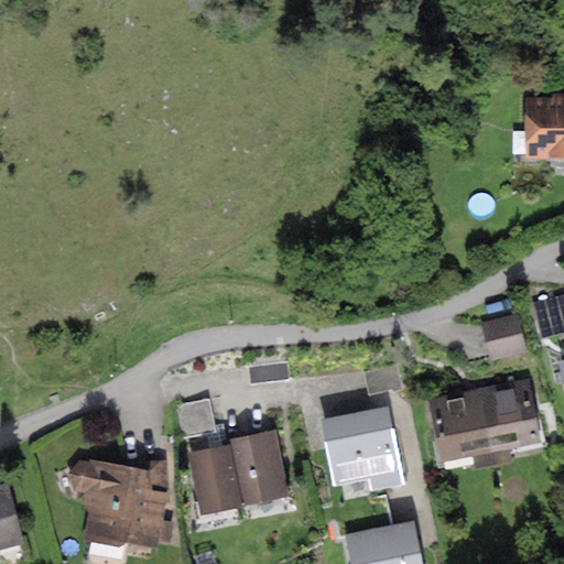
[(551,99),(525,99),(525,159),(563,158),(563,93),(551,94),(551,99)]
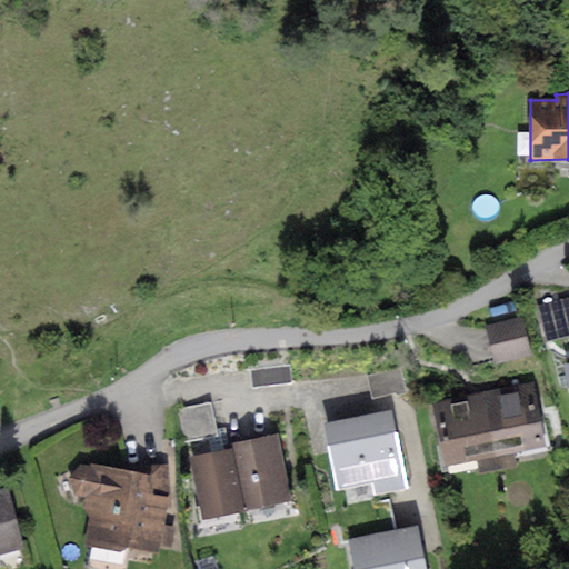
[(423,272),(409,278),(415,295),(430,288),(423,272)]
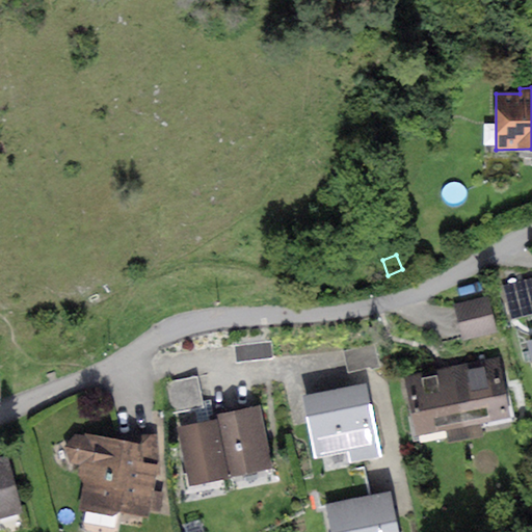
[(531,278),(503,286),(511,319),(531,314),(531,278)]
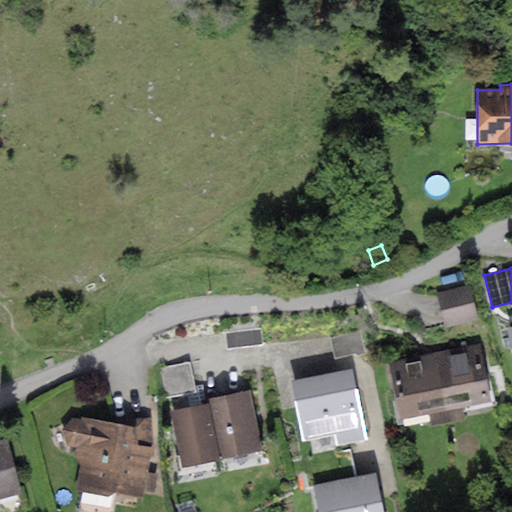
[(477,286),(444,294),(454,328),(486,319),(477,286)]
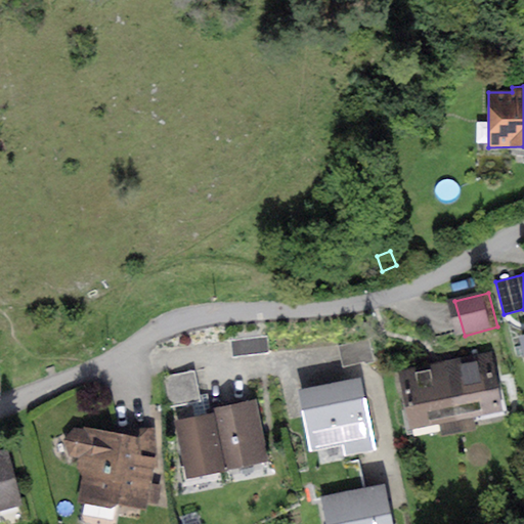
[(267,337),(231,341),(234,357),(269,353),(267,337)]
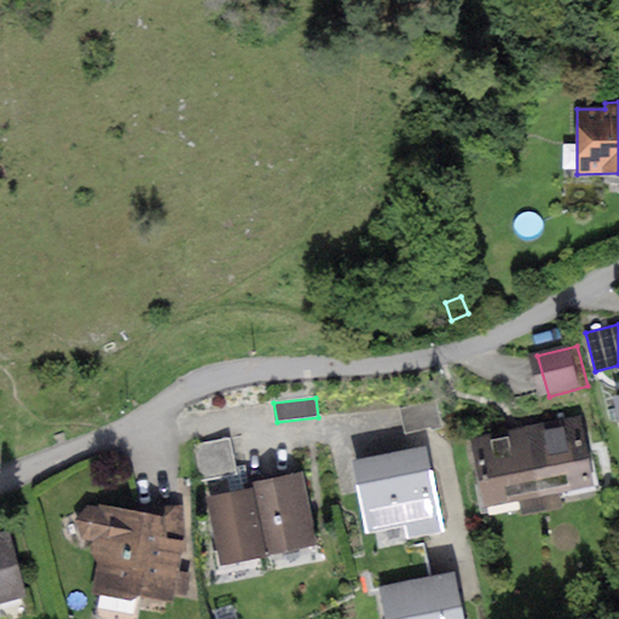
[(579,417),(525,428),(539,497),(594,486),(579,417)]
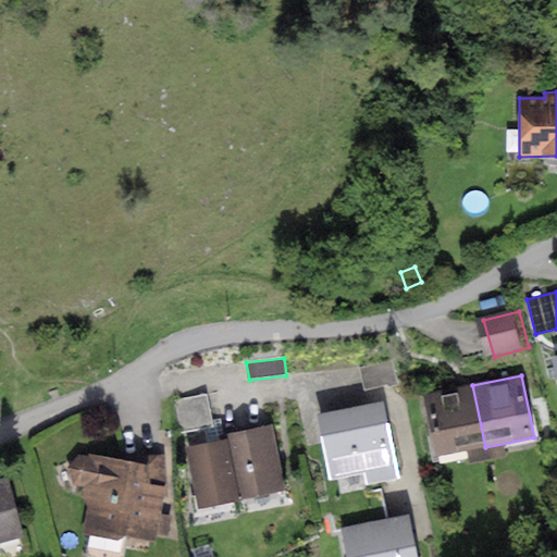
[(472,385),(423,395),(435,457),(485,447),(472,385)]
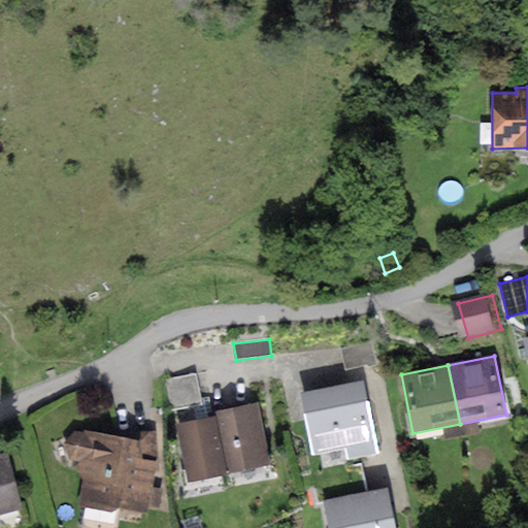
[(195,373),(163,380),(169,408),(200,402),(195,373)]
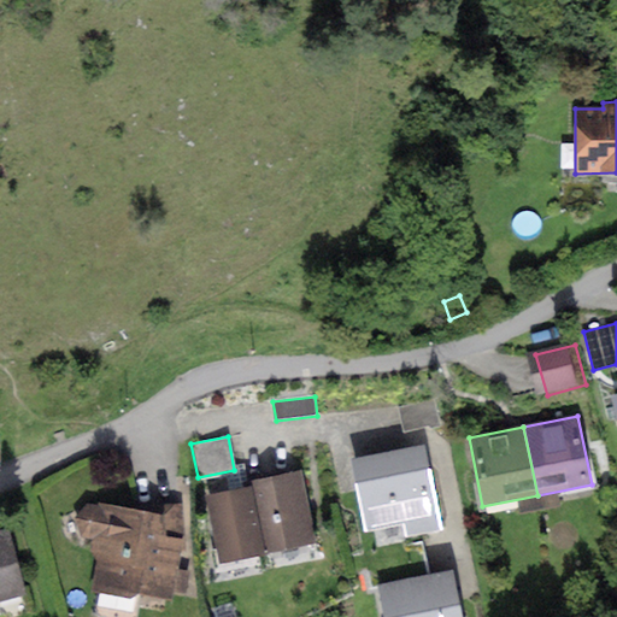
[(424,444),(350,458),(364,530),(405,523),(409,536),(441,530),(424,444)]
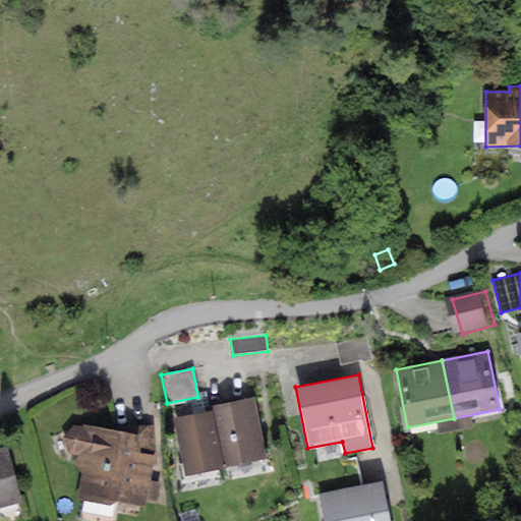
[(213,405),(214,410),(226,467),(268,459),(259,423),(254,397),(213,405)]
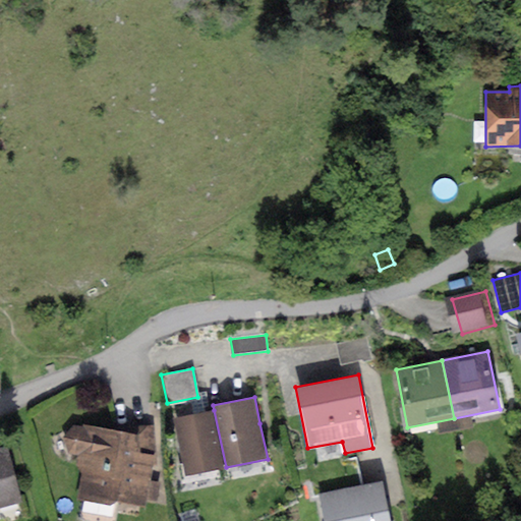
[(214,410),(173,418),(184,475),(226,467),(214,410)]
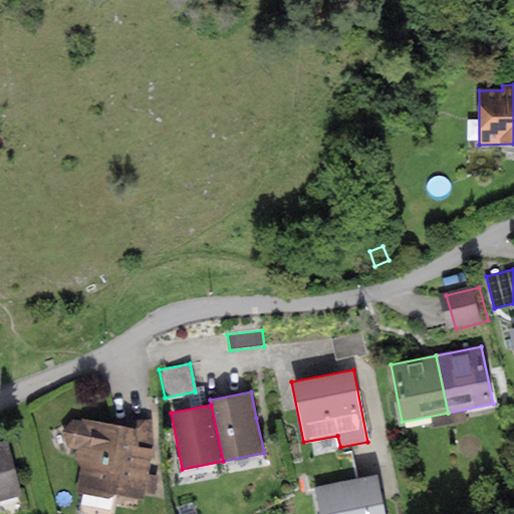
[(135,428),(82,420),(82,422),(72,420),(62,432),(67,447),(75,450),(73,459),(81,466),(75,493),(107,498),(114,494),(144,500),(154,453),(152,420),(135,420),(135,428)]
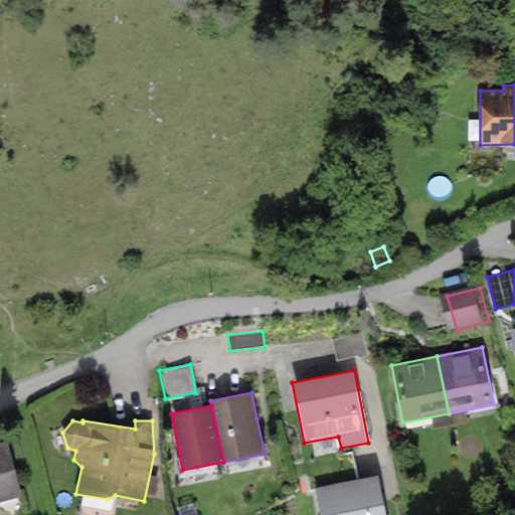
[(7,441),(0,442),(0,500),(22,495),(7,441)]
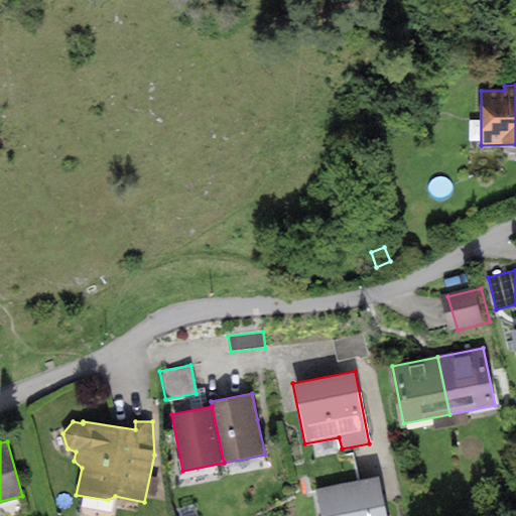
[(319,491),(359,483),(353,456),(313,464),(319,491)]
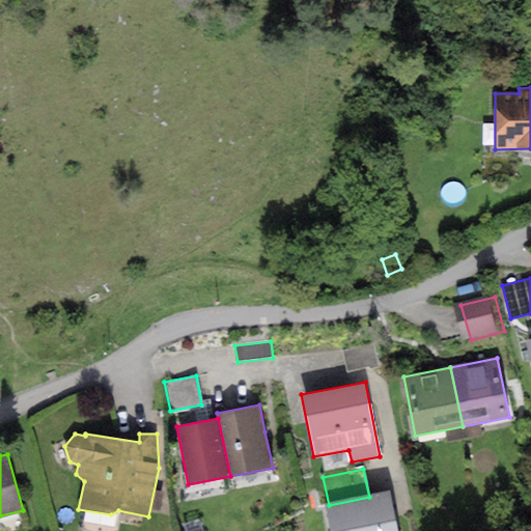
[(397,530),(390,493),(369,497),(329,505),(326,505),(330,530),(397,530)]
